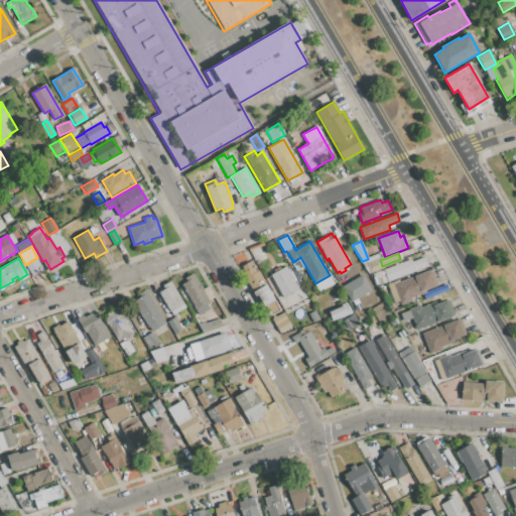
[(36,258),(43,269),(32,276),(25,265),(36,258)]
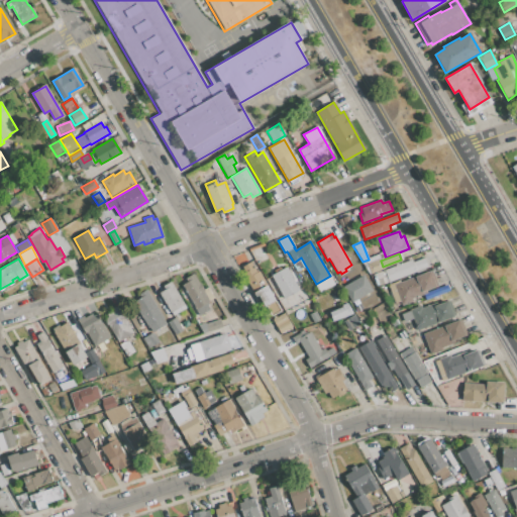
[(380,259),(381,261),(383,267),(384,269),(371,274),(367,264),(380,259)]
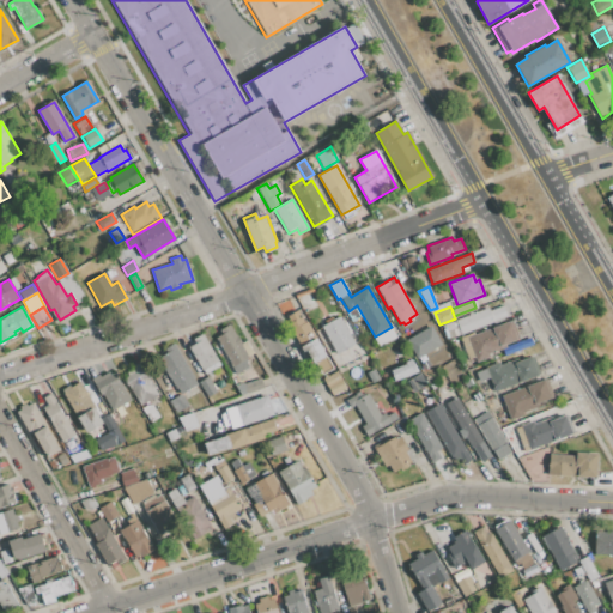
[(490,310),(496,308),(499,319),(493,321),(493,322),(449,339),(443,325),(489,308),(490,310)]
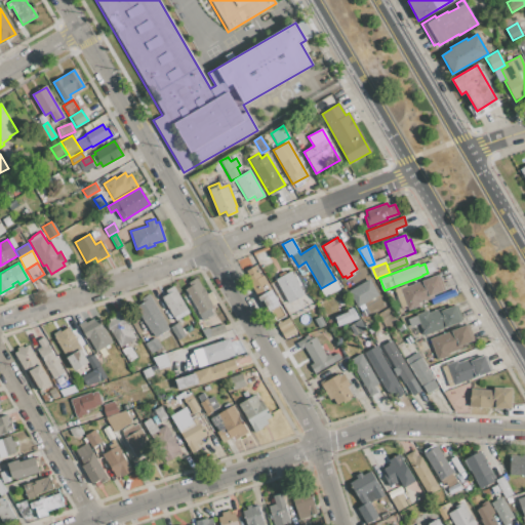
[(257,297),(271,289),(263,275),(260,277),(254,266),(246,271),(249,276),(246,278),(257,297)]
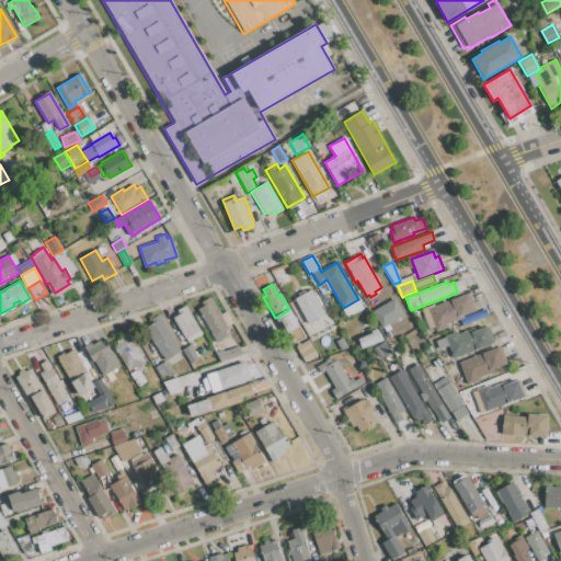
[(311,289),(325,313),(308,323),(294,299),(311,289)]
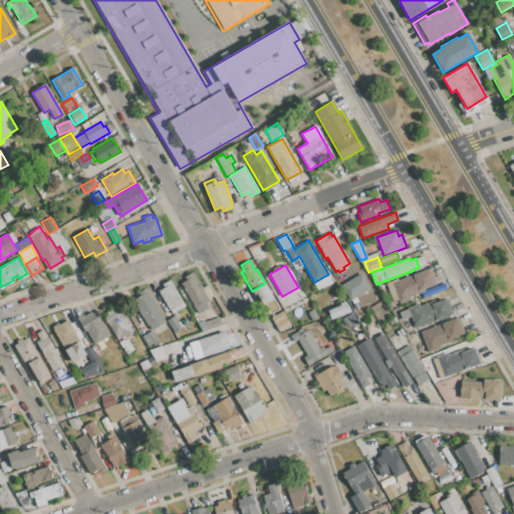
[(428,270),(433,285),(424,288),(425,291),(410,296),(411,299),(400,303),(393,283),(428,270)]
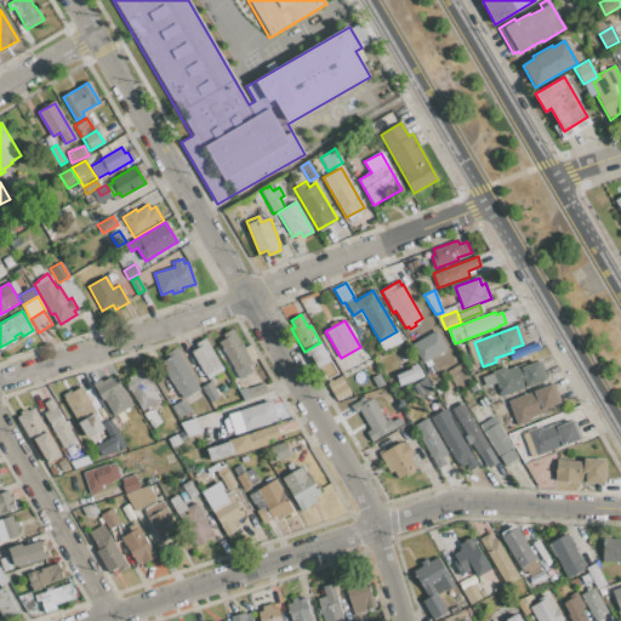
[(252,363),(249,365),(252,371),(240,379),(218,342),(226,337),(223,334),(232,329),(234,332),(252,363)]
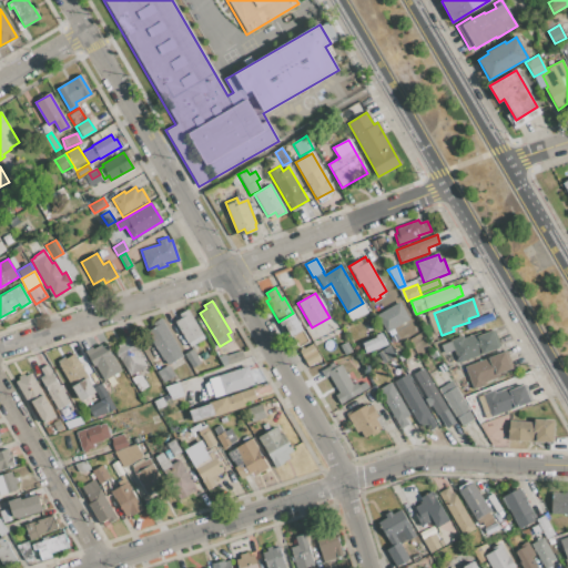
[(407,305),(423,332),(411,338),(395,312),(407,305)]
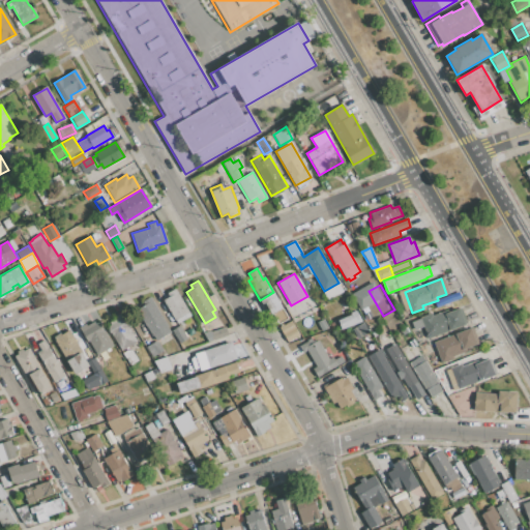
[(164,300),(169,297),(167,294),(175,288),(190,315),(177,323),(164,300)]
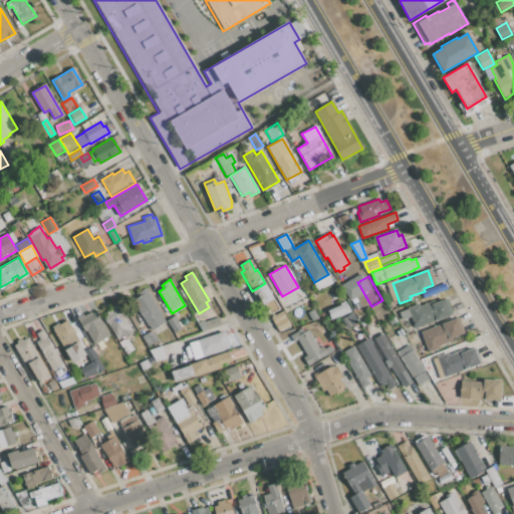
[(274,298),(264,303),(261,305),(252,291),(265,283),(274,298)]
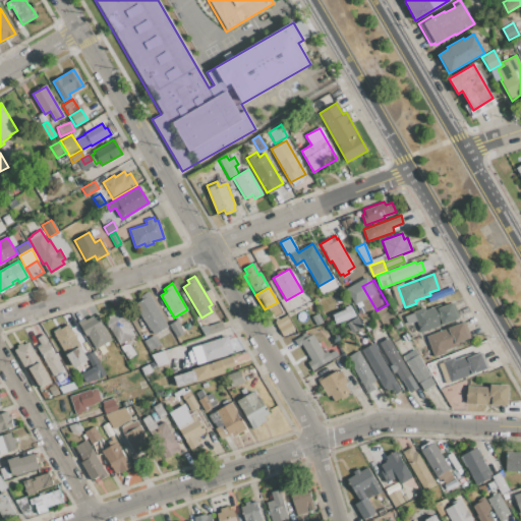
[(154,336),(134,304),(140,300),(139,297),(148,292),(168,327),(154,336)]
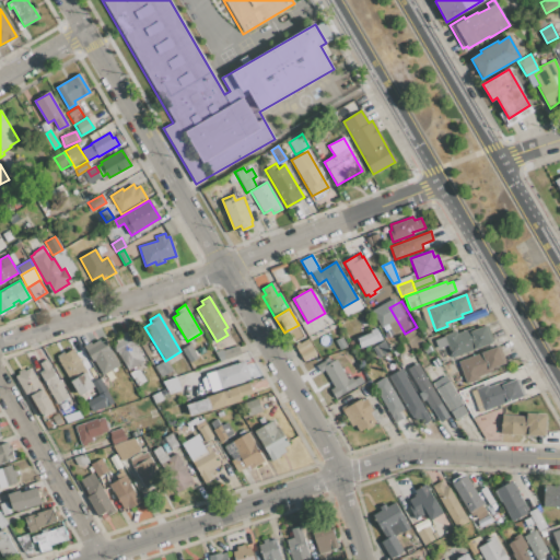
[(299,325),(288,330),(294,340),(304,335),(299,325)]
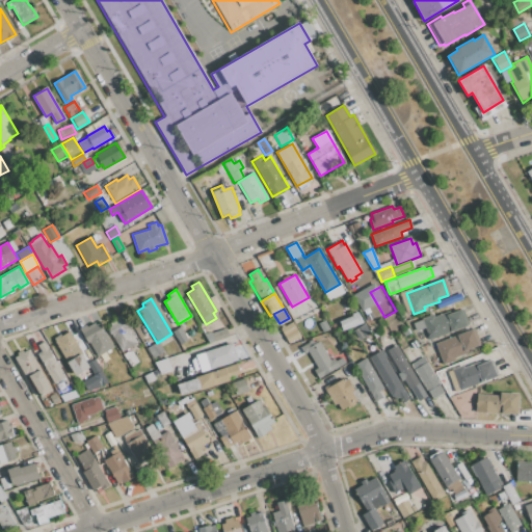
[(422,320),(422,318),(433,314),(434,317),(445,313),(446,315),(460,310),(467,326),(430,340),(425,328),(416,331),(413,323),(422,320)]
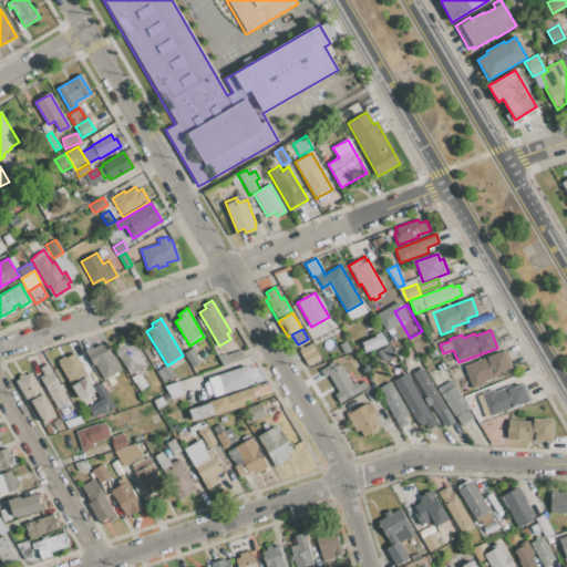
[(366,353),(361,342),(374,337),(374,334),(380,332),(385,343),(366,353)]
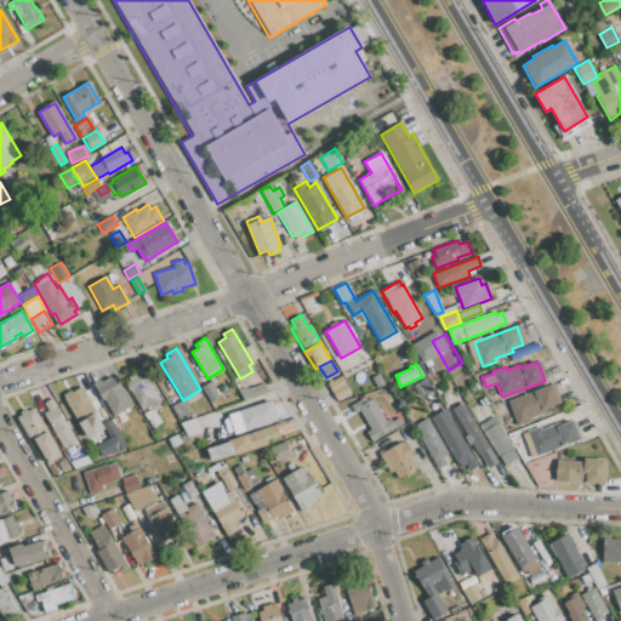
[(144,368),(153,382),(151,383),(160,400),(142,411),(126,383),(130,381),(129,377),(137,372),(136,370),(143,365),(144,368)]
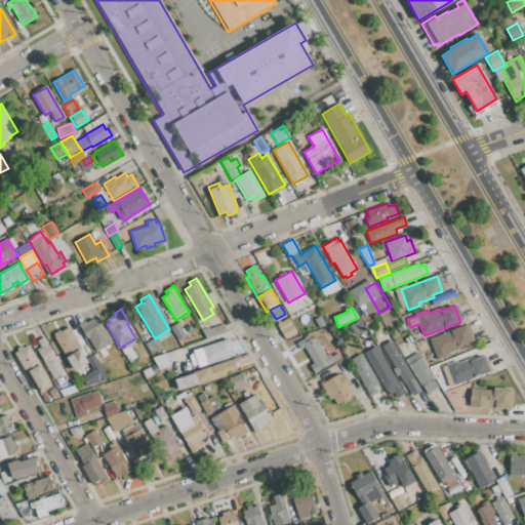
[(314,320),(321,316),(326,325),(319,328),(314,320)]
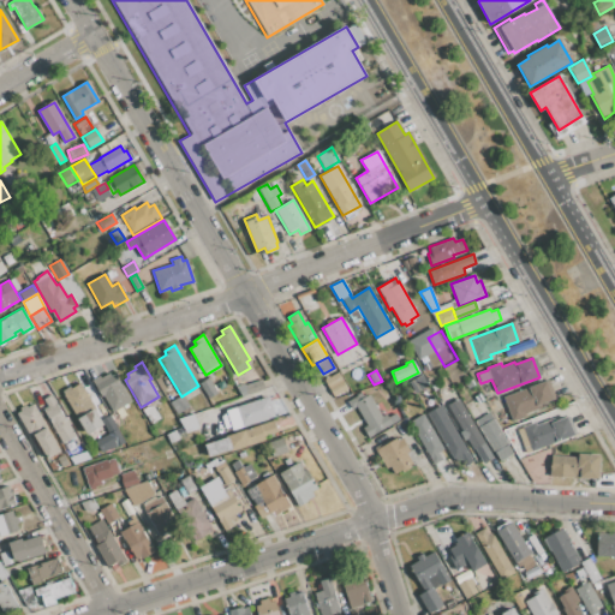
[(109,372),(111,376),(114,374),(120,383),(121,383),(132,401),(113,412),(103,396),(101,398),(95,386),(91,381),(99,376),(100,378),(109,372)]
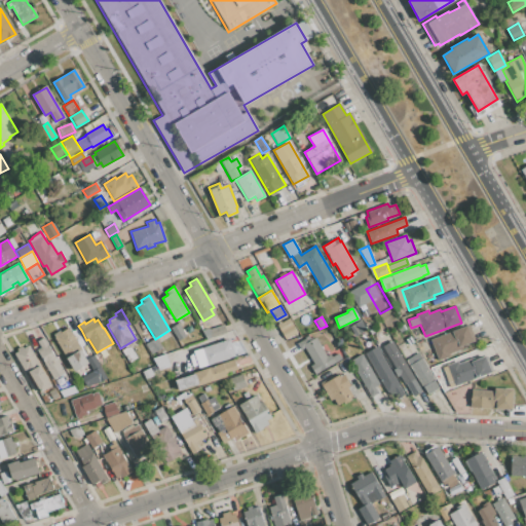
[(280,333),(276,326),(289,318),(293,326),(280,333)]
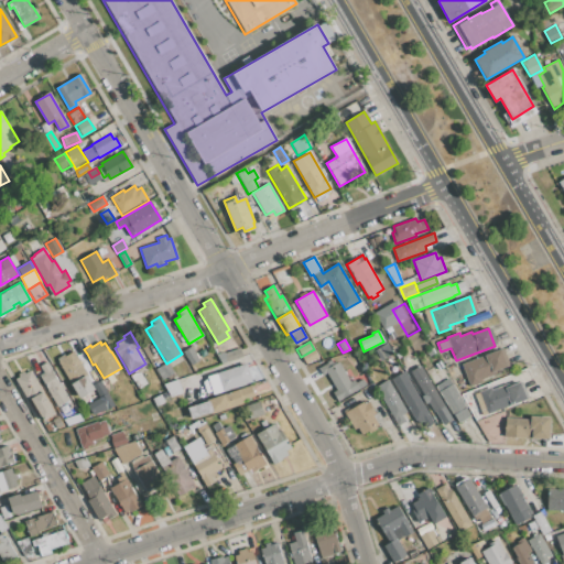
[(381,349),(387,346),(390,353),(386,356),(381,349)]
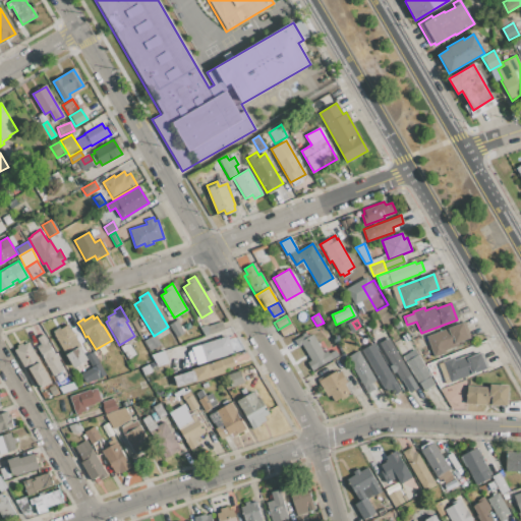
[(221,322),(224,329),(203,336),(199,328),(207,326),(207,327),(221,322)]
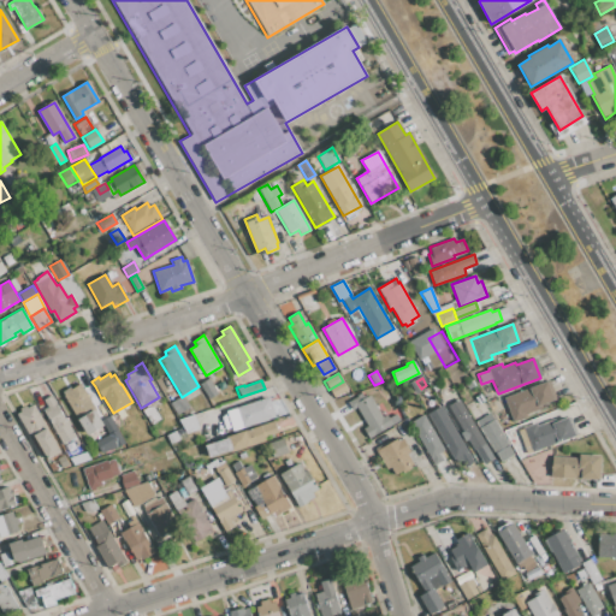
[(343,381),(348,390),(333,397),(329,390),(343,381)]
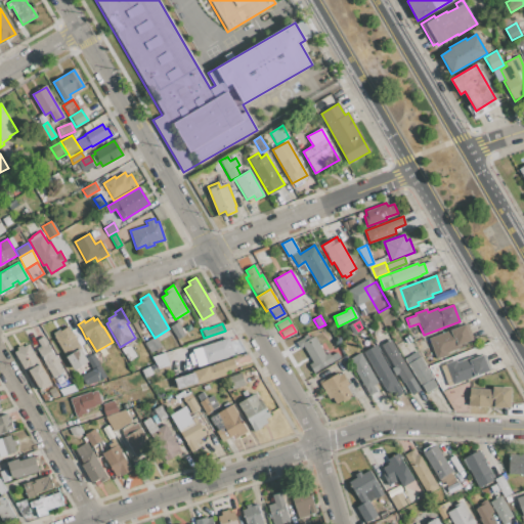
[(429,339),(466,324),(473,344),(447,353),(448,356),(437,360),(429,339)]
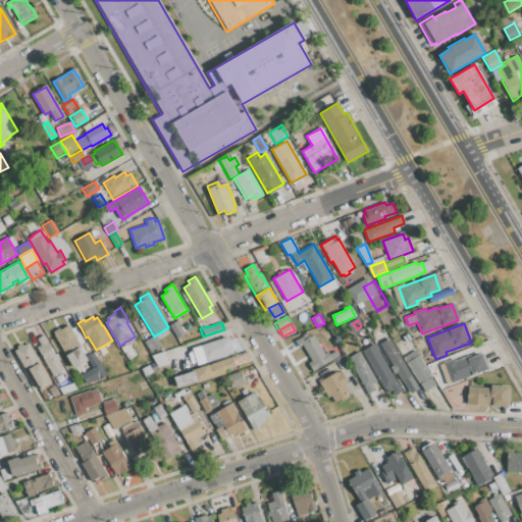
[(68,325),(81,348),(80,348),(66,356),(52,332),(60,328),(61,329),(68,325)]
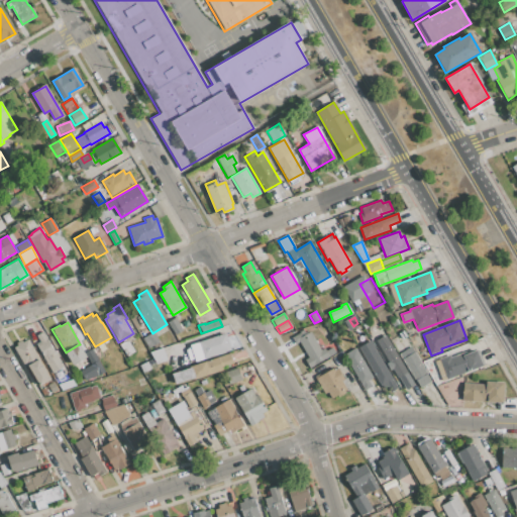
[(138,329),(146,324),(151,334),(144,338),(138,329)]
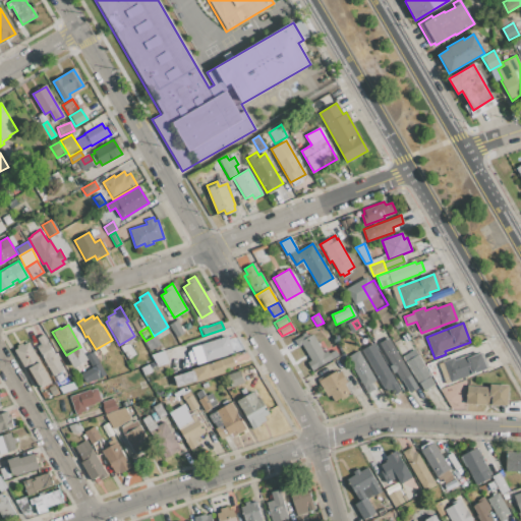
[(328,351),(329,353),(333,360),(312,372),(307,362),(310,360),(301,344),(298,346),(294,340),(302,336),(301,335),(306,332),(309,337),(313,334),(324,353),(328,351)]
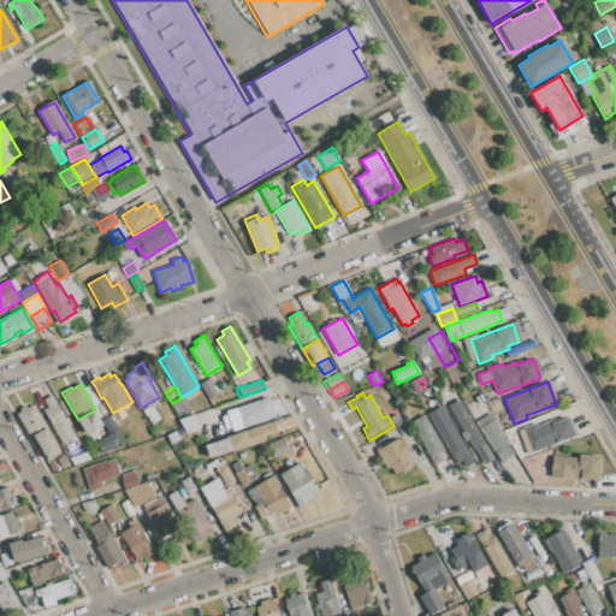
[(71,427),(76,437),(63,444),(43,410),(48,408),(43,400),(51,395),(66,420),(69,420),(72,427),(71,427)]
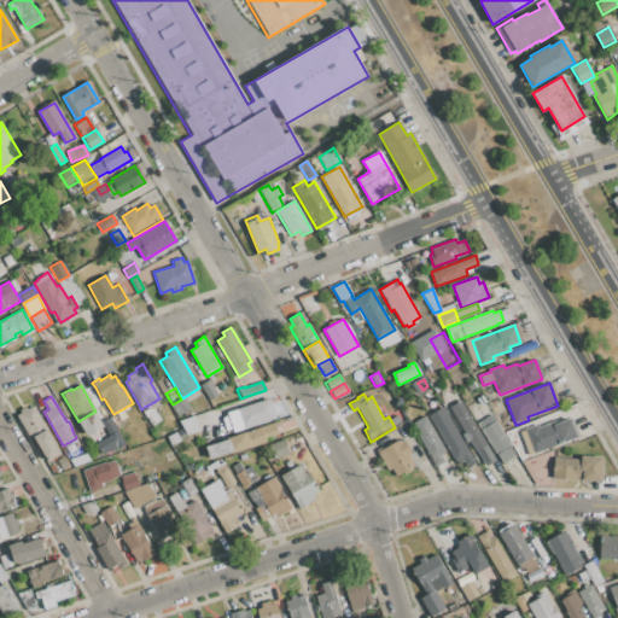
[(269,398),(277,419),(234,433),(227,412),(269,398)]
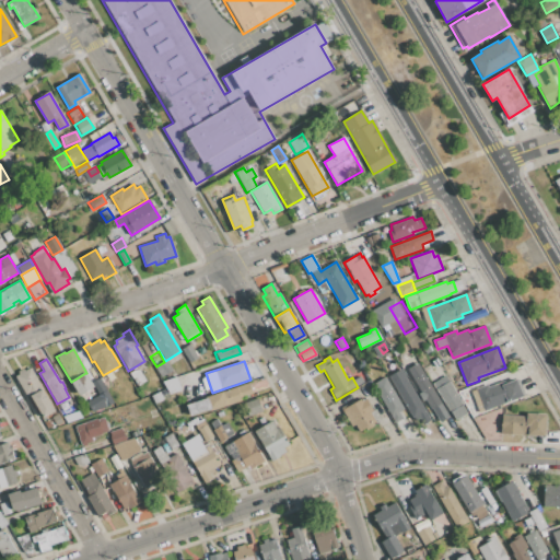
[(408,369),(418,363),(441,403),(432,408),(431,409),(427,401),(424,403),(420,395),(422,393),(408,369)]
